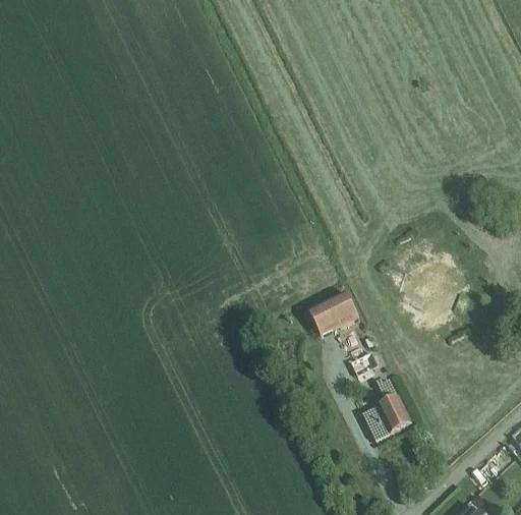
[(309,311),(322,337),(359,318),(347,292),(309,311)]
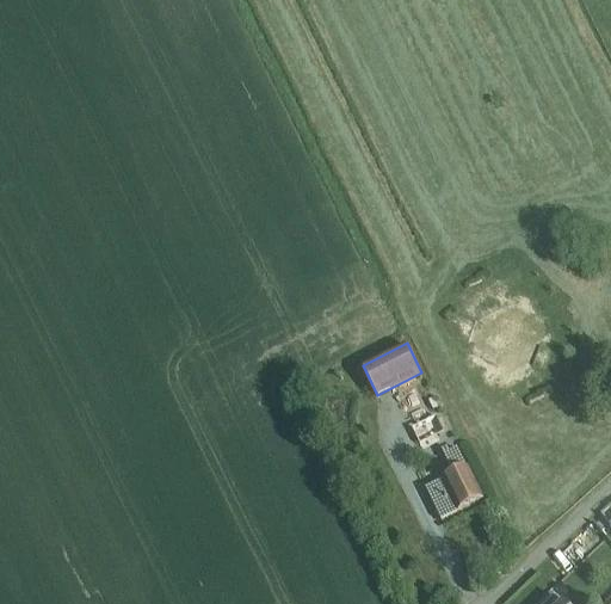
[(436,411),(412,424),(420,441),(444,427),(436,411)]
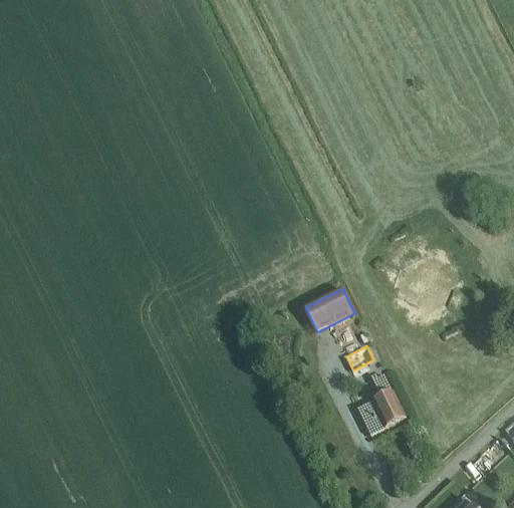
[(381,398),(358,409),(371,436),(407,419),(386,375),(378,378),(376,374),(371,376),(381,398)]
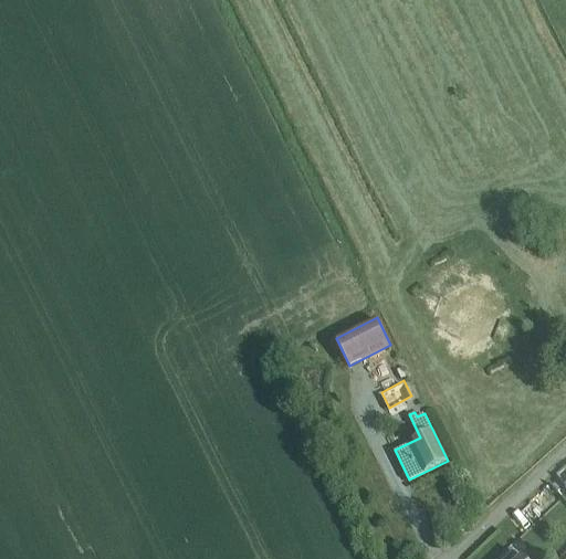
[(544,507),(558,493),(549,483),(535,497),(544,507)]
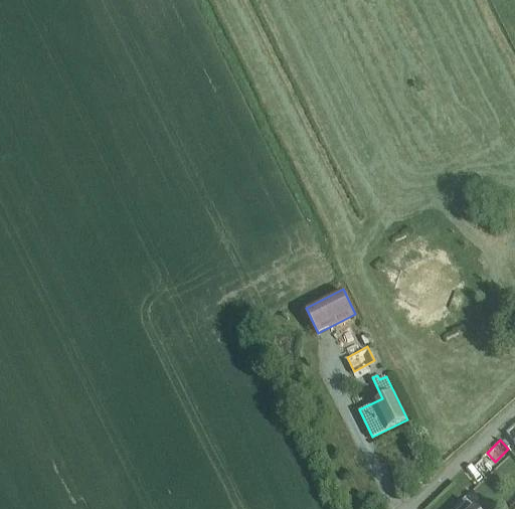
[(477,508),(468,500),(458,508),(477,508)]
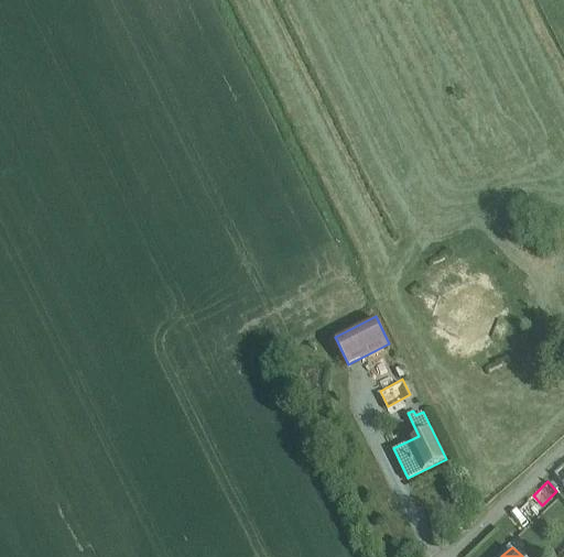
All buildings are outlined.
